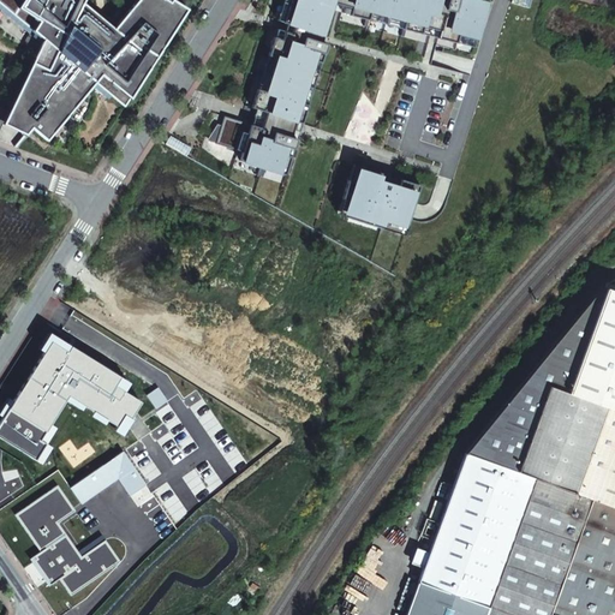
[(0,0),(0,4),(42,39),(1,124),(24,135),(30,127),(45,141),(94,82),(124,107),(186,9),(172,0),(136,0),(113,28),(82,3),(83,0),(0,0)]
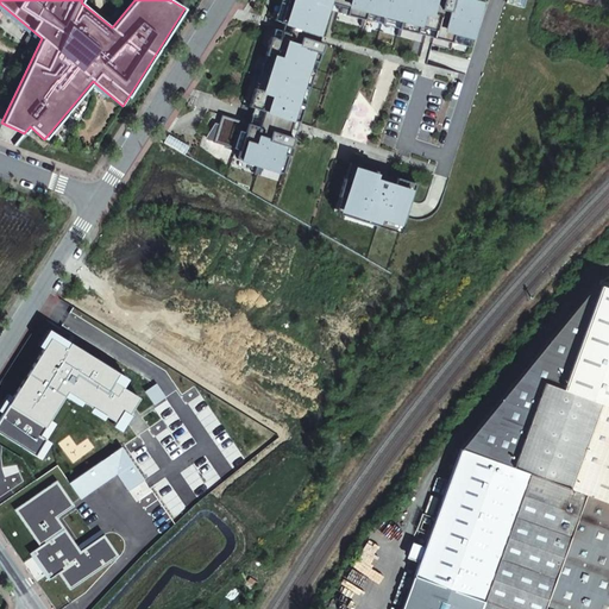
[(249,124),(221,115),(218,124),(213,142),(239,151),(237,159),(282,174),(288,155),(282,154),(284,146),(290,148),(294,138),(293,138),(288,136),(293,120),(297,123),(299,123),(305,104),(303,104),(299,102),(312,61),(316,62),(318,62),(324,44),(318,42),(328,10),(330,2),(347,8),(346,14),(364,20),(365,19),(366,13),(400,22),(399,29),(418,33),(419,26),(434,31),(433,37),(433,38),(452,43),(452,42),(453,36),(470,39),(471,41),(481,2),(471,0),(287,0),(280,23),(283,23),(290,25),(288,32),(281,30),(281,31),(278,38),(271,37),(270,37),(265,55),(272,57),(262,90),(255,88),(249,107),(253,108),(262,111),(257,126),(249,124)]
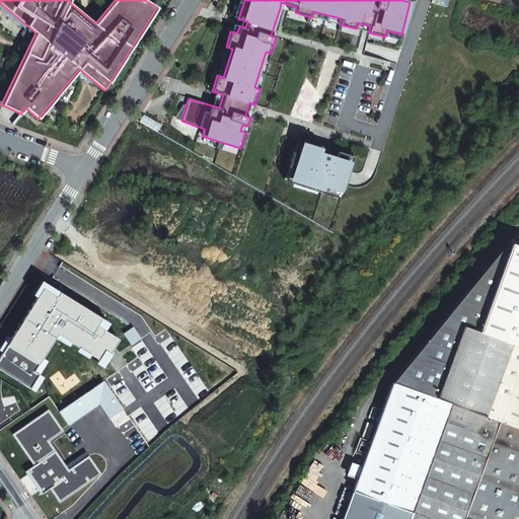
[(238,0),(233,16),(238,19),(244,0),(238,0)]
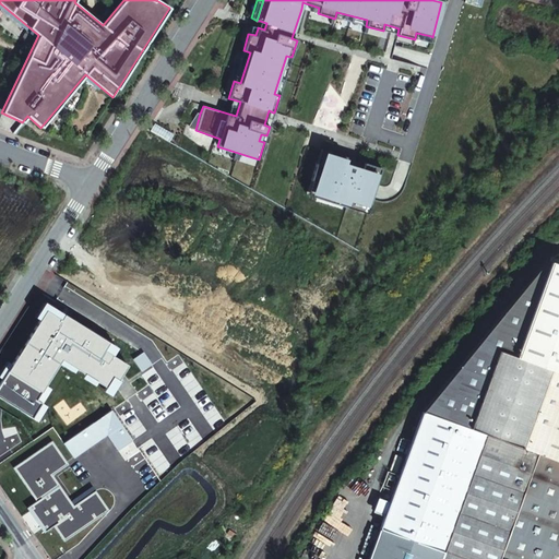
[(319,8),(302,2),(301,9),(318,13),(319,8)]
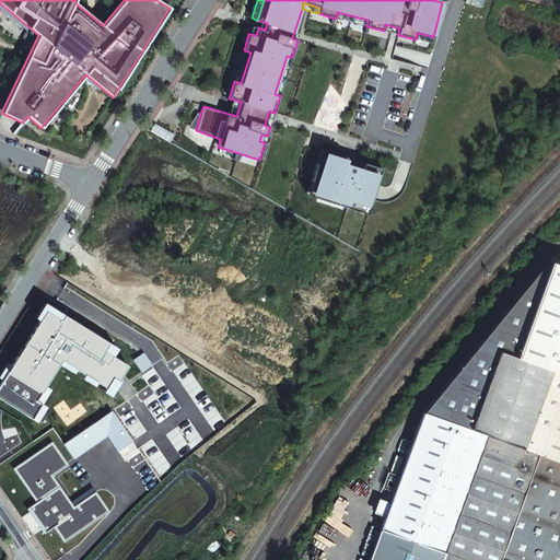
[(368,20),(337,12),(336,18),(366,26),(368,20)]
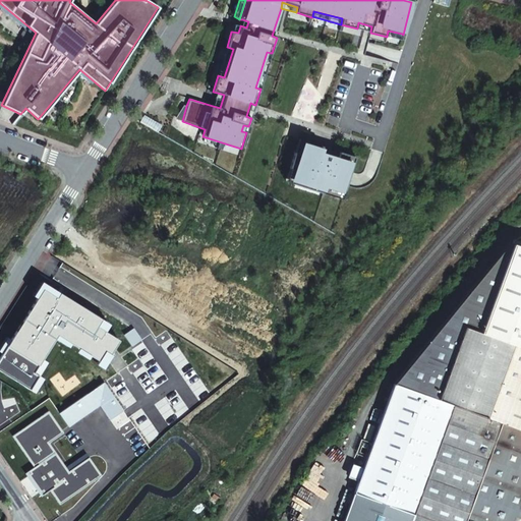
[(371,26),(358,22),(357,29),(370,32),(371,26)]
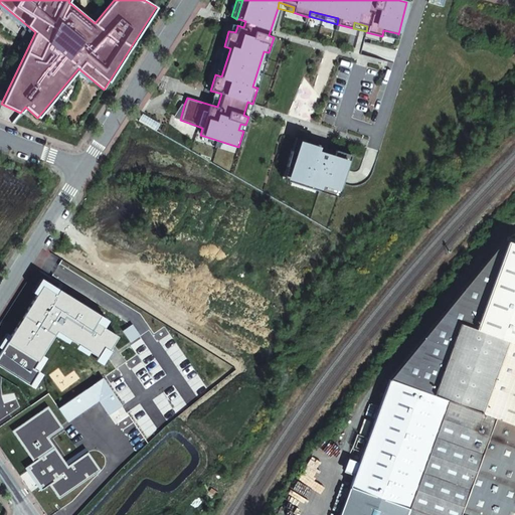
[(397,33),(383,30),(382,35),(396,39),(397,33)]
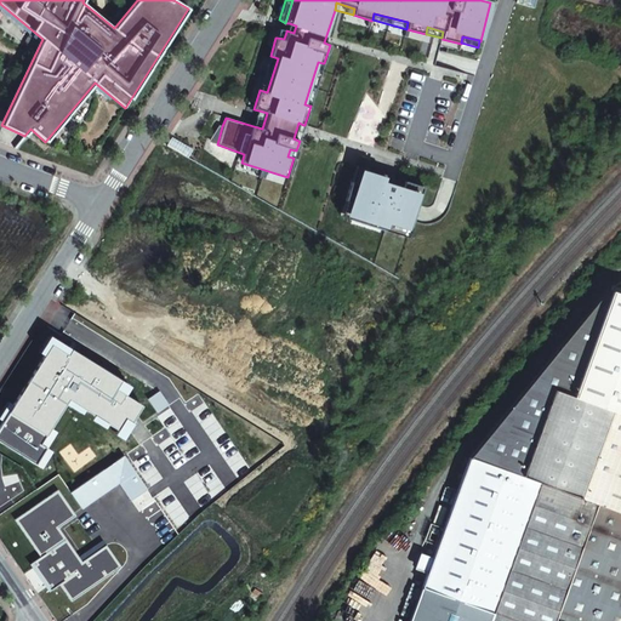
[(271,56),(260,90),(267,92),(278,58),(271,56)]
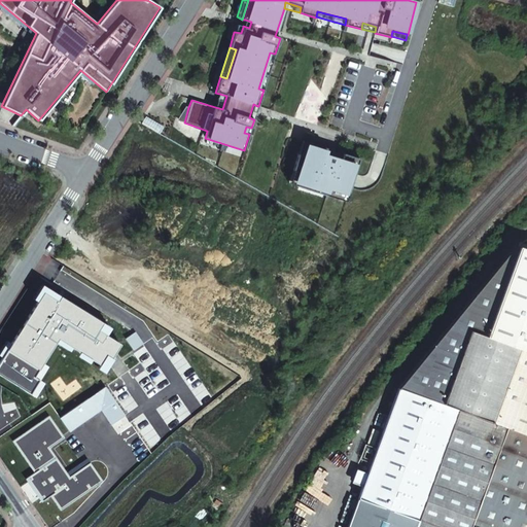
[(274,54),(270,53),(258,89),(262,90),(274,54)]
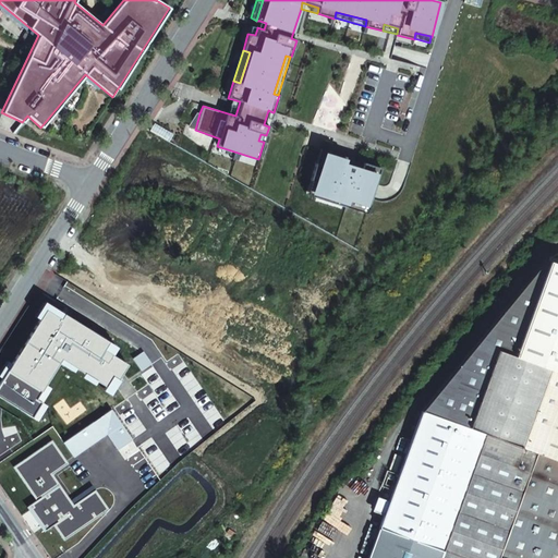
[(232,99),(228,113),(235,116),(240,101),(232,99)]
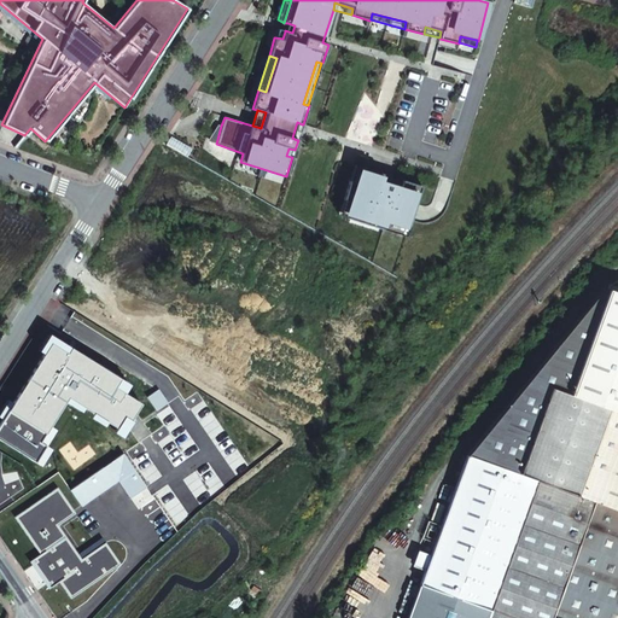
[(302,124),(297,122),(292,138),(297,140),(302,124)]
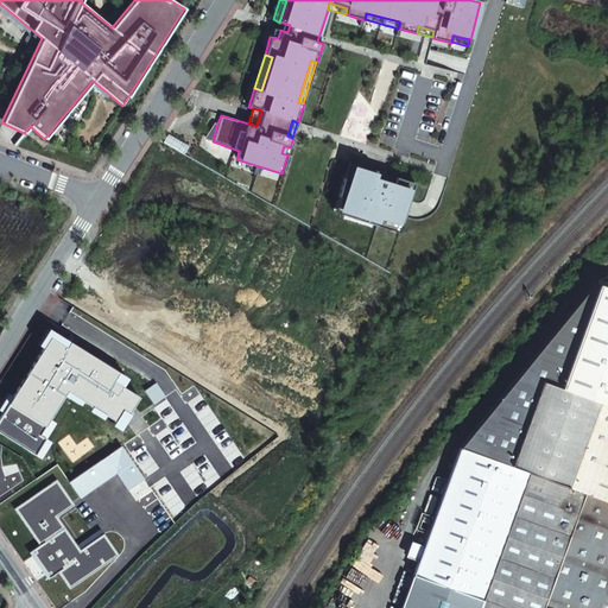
[(203,139),(213,141),(217,124),(214,122),(203,139)]
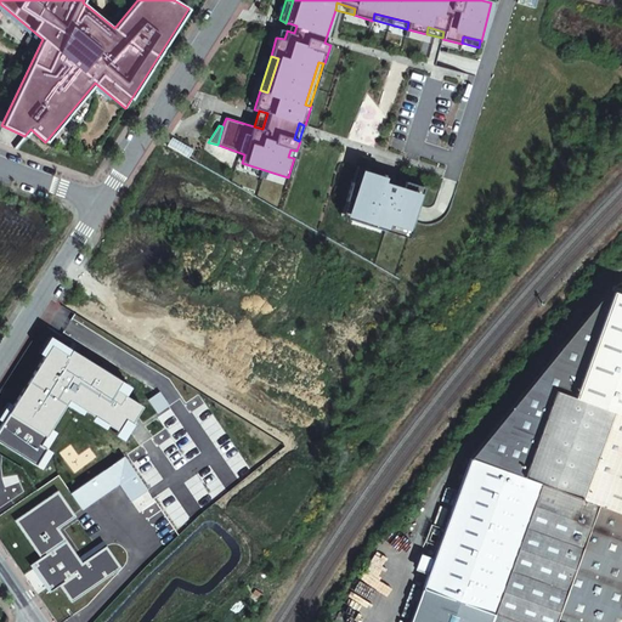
[(357,167),(352,182),(361,185),(366,170),(357,167)]
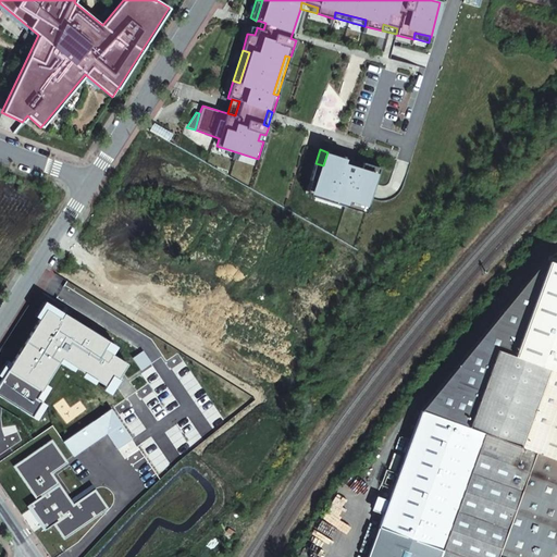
[(316,163),(314,163),(309,181),(310,181),(318,183),(313,197),(346,207),(348,198),(368,203),(369,205),(380,168),(363,162),(363,163),(362,164),(344,159),(345,158),(345,157),(327,151),(327,152),(323,165),(316,163)]
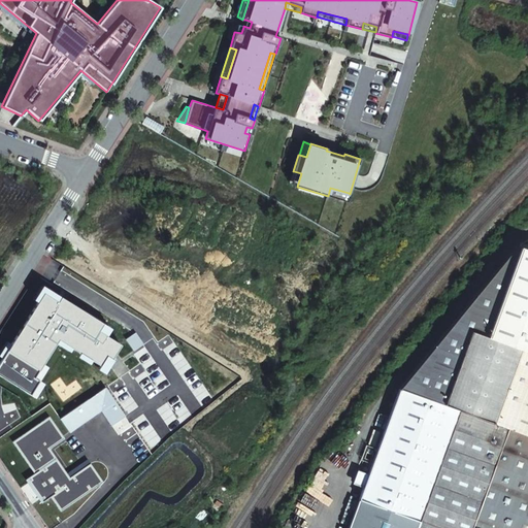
[(301,173),(294,171),(290,185),(297,187),(301,173)]
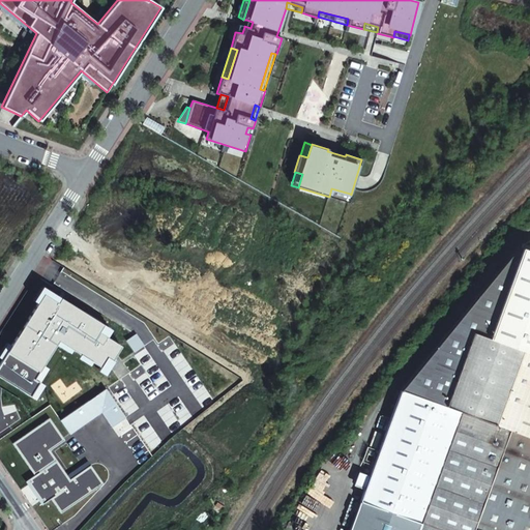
[(350,194),(331,188),(329,197),(348,203),(350,194)]
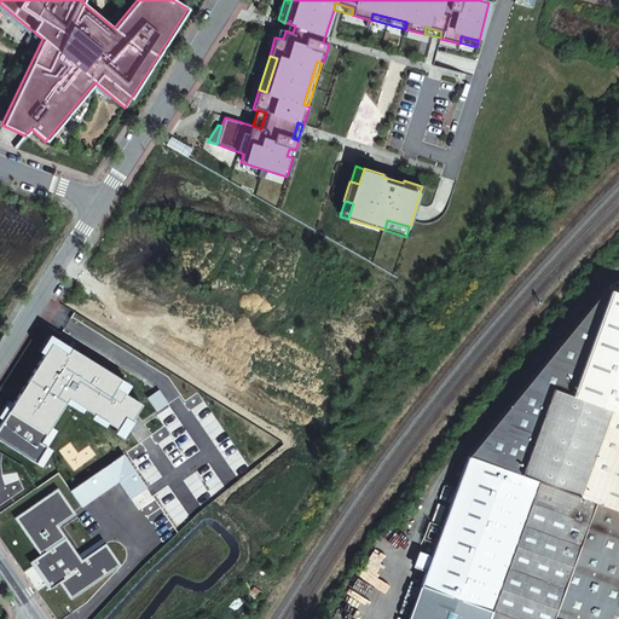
[(618,618),(618,294),(603,289),(467,456),(408,618),(618,618)]
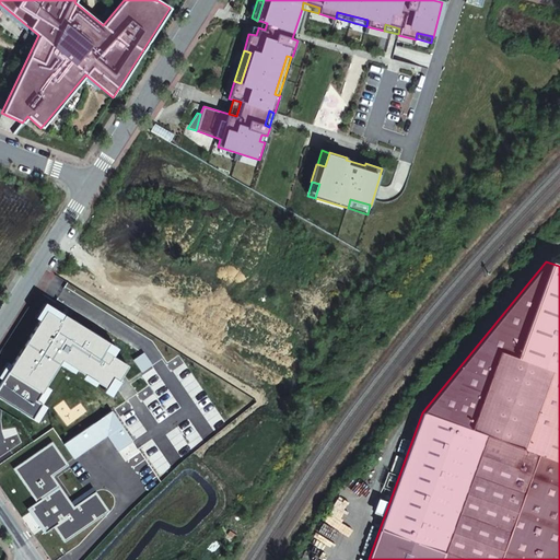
[(48,305),(0,383),(0,398),(32,419),(67,363),(105,387),(112,377),(118,381),(128,365),(113,356),(117,348),(48,305)]
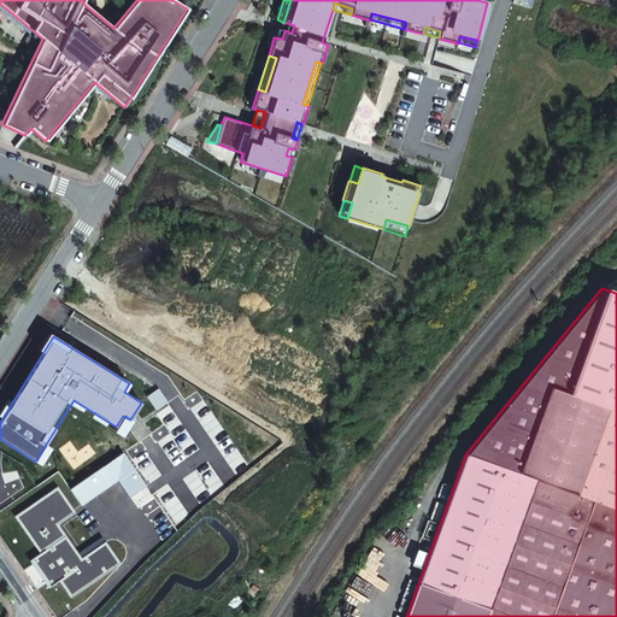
[(158,388),(147,395),(157,410),(168,403),(158,388)]
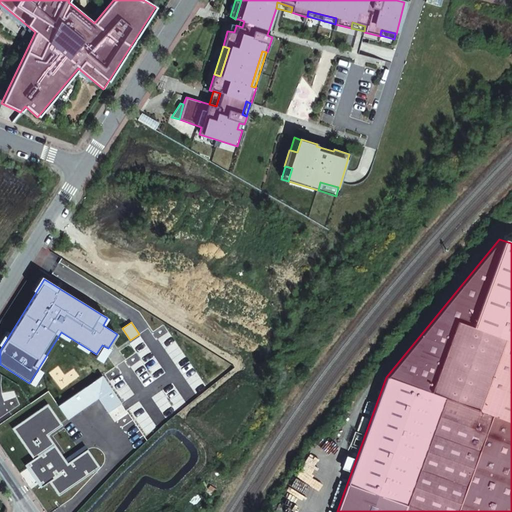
[(102,375),(58,406),(67,419),(98,397),(108,412),(121,403),(102,375)]
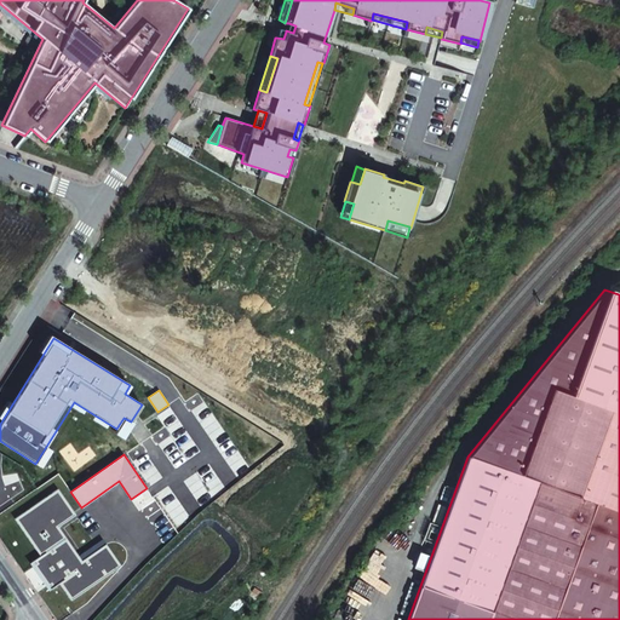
[(72,601),(121,566),(105,544),(81,561),(58,527),(75,515),(58,489),(15,518),(40,556),(30,562),(50,590),(59,584),(72,601)]
